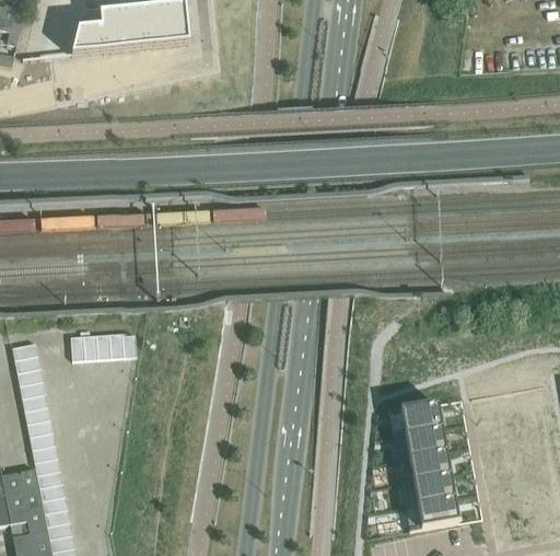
[(0,6),(0,19),(4,21),(4,20),(12,21),(12,22),(22,24),(27,1),(18,0),(15,7),(4,4),(3,7),(0,6)]
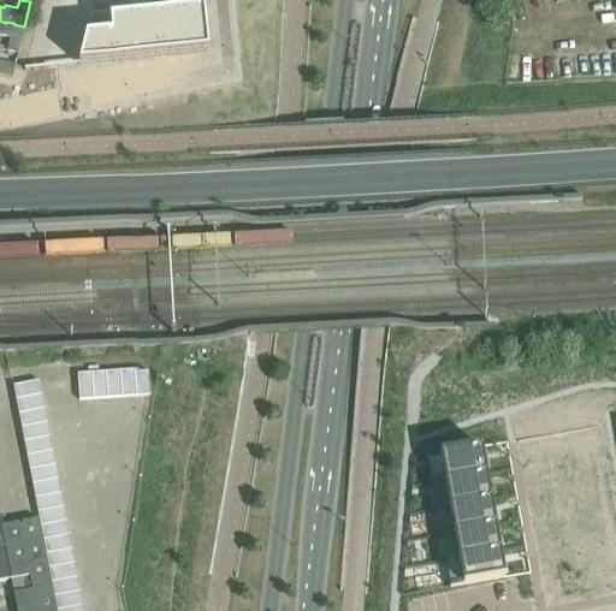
[(144,0),(132,1),(137,55),(160,53),(155,0),(144,0)]
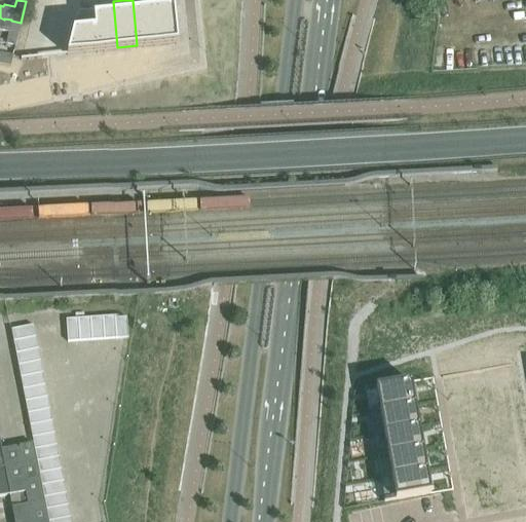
[(133,0),(137,45),(156,43),(152,0),(133,0)]
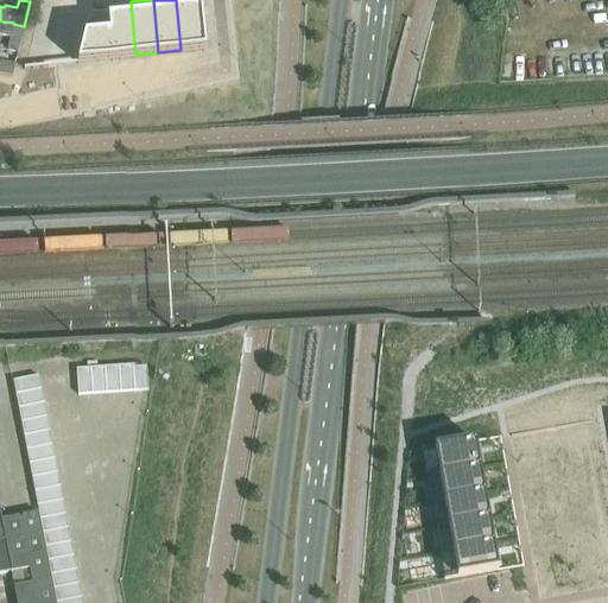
[(176,0),(181,50),(206,48),(200,0),(176,0)]
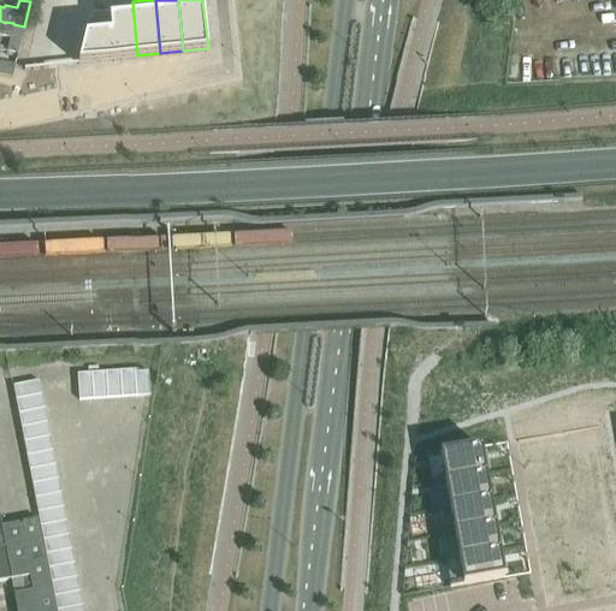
[(131,6),(110,9),(114,58),(137,55),(132,1),(131,1),(131,6)]
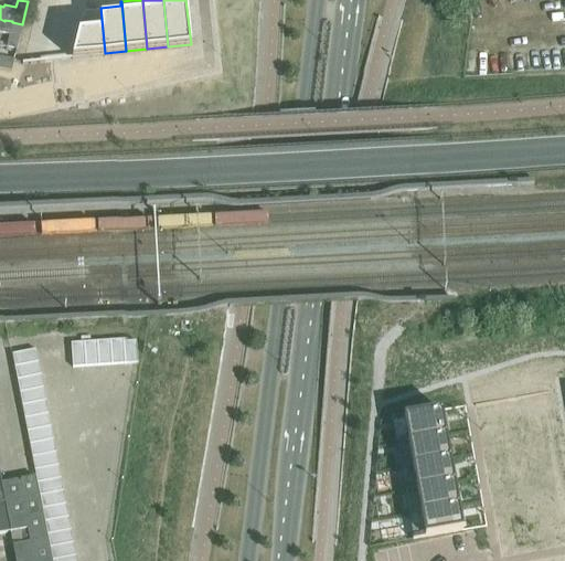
[(83,10),(72,56),(105,53),(100,8),(83,10)]
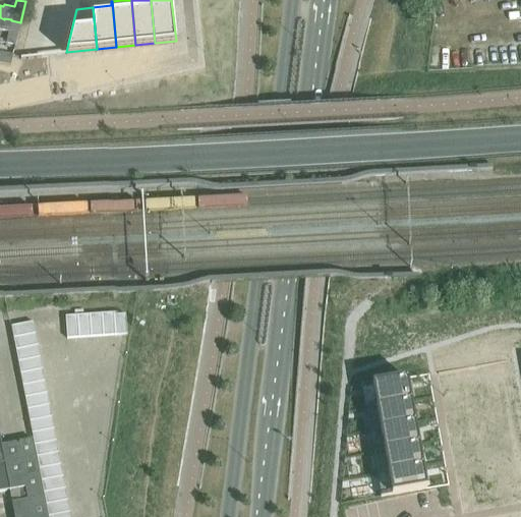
[(0,17),(0,26),(9,30),(11,20),(11,19),(4,18),(4,19),(0,17)]
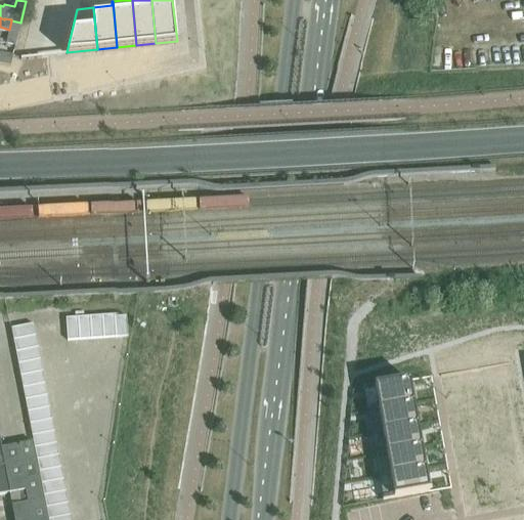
[(17,35),(20,23),(11,20),(9,30),(8,33),(17,35)]
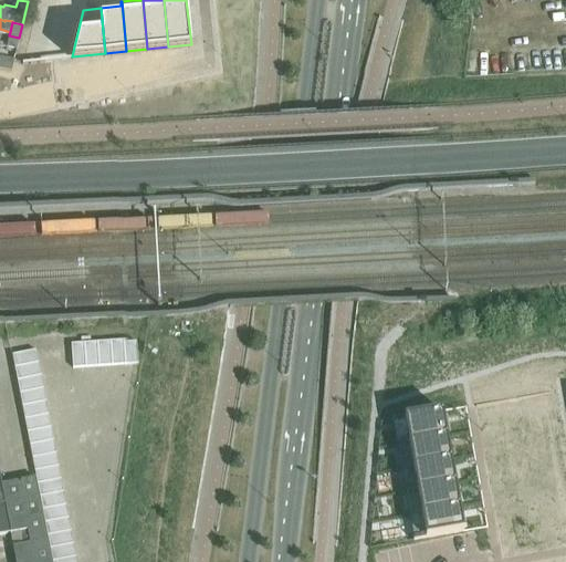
[(0,54),(0,68),(10,70),(13,58),(0,54)]
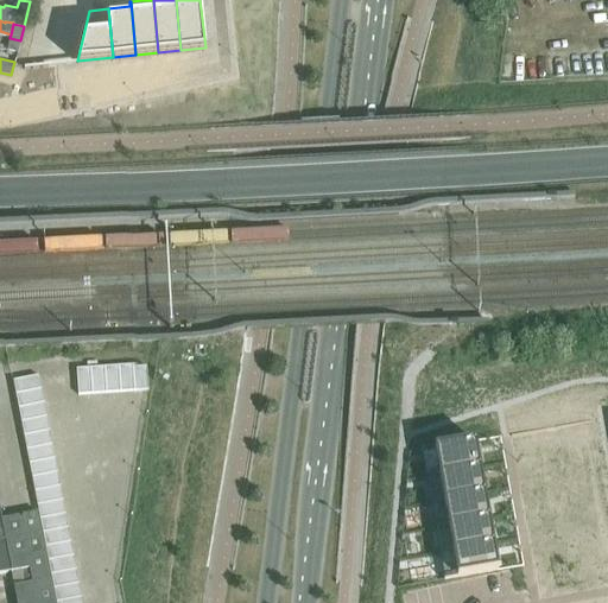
[(132,361),(119,362),(120,388),(134,387),(132,361)]
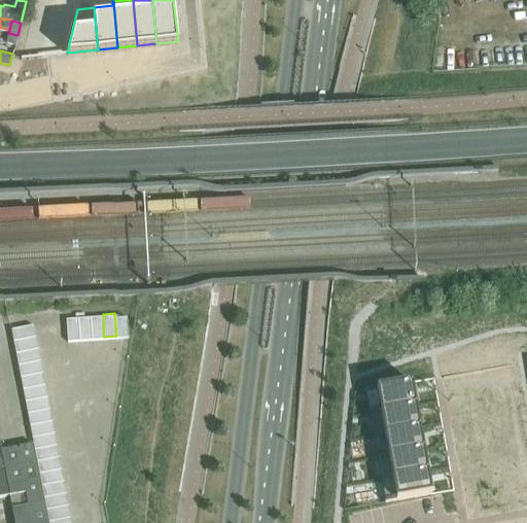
[(127,313),(114,313),(116,336),(128,336),(129,336),(128,332),(127,313)]
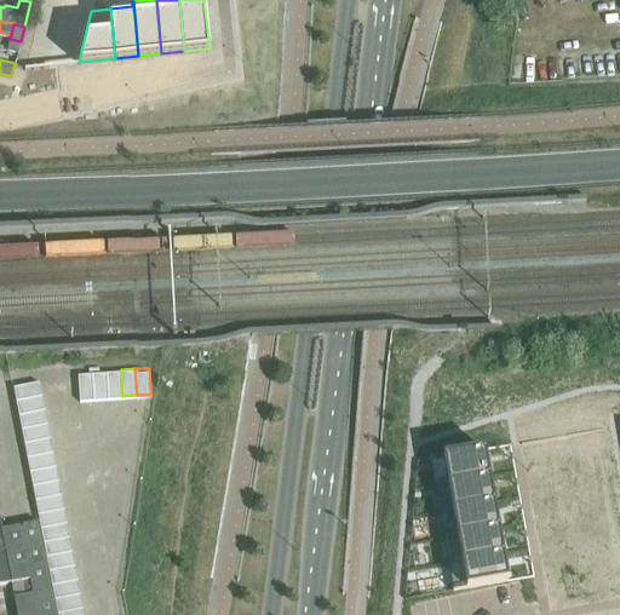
[(121,369),(107,371),(108,397),(122,396),(121,369)]
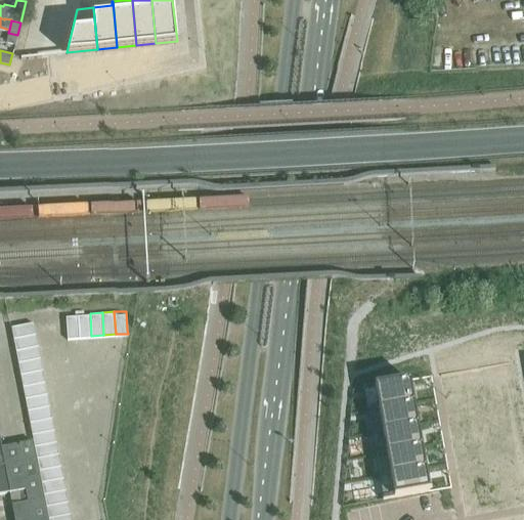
[(90,313),(78,314),(79,337),(91,336),(90,313)]
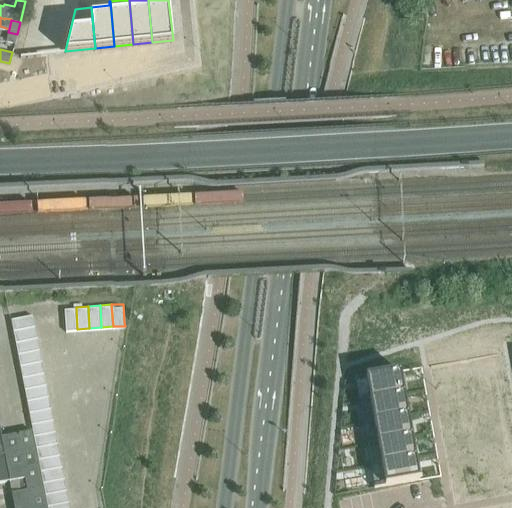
[(76,307),(64,308),(66,330),(77,329),(76,307)]
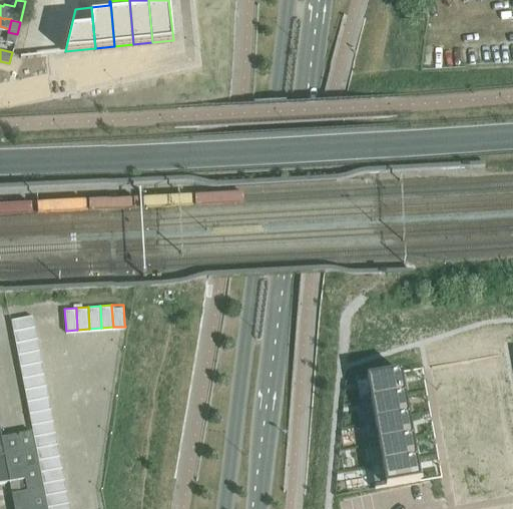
[(32,314),(11,319),(13,330),(35,326),(32,314)]
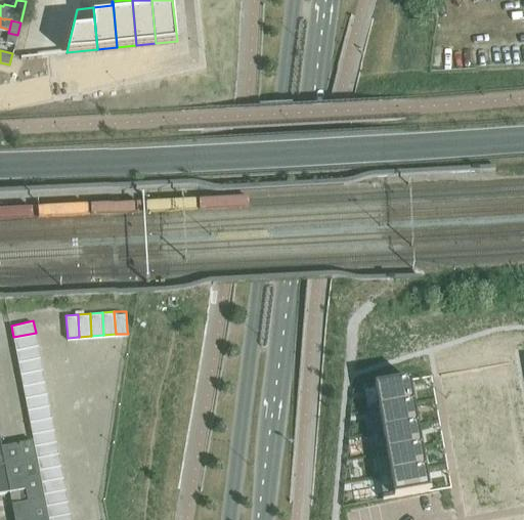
[(36,333),(13,337),(15,349),(38,345),(36,333)]
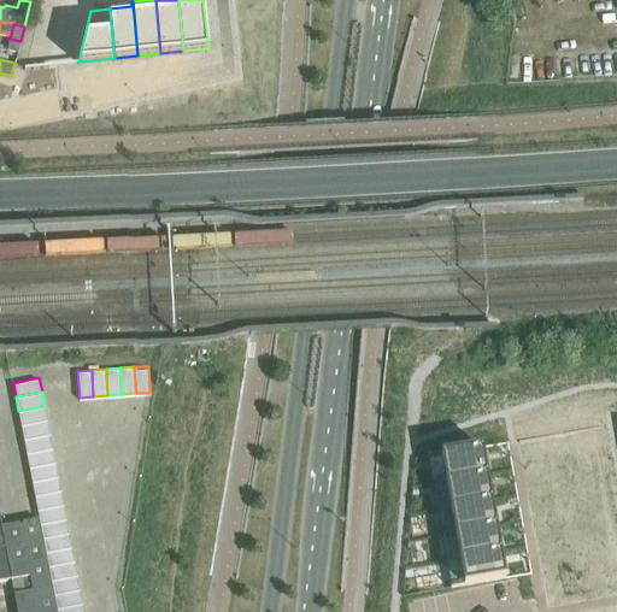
[(45,406),(18,411),(21,425),(47,421),(45,406)]
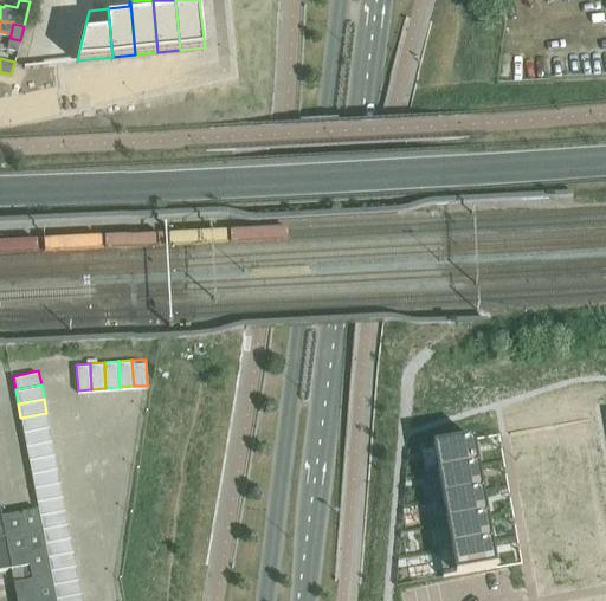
[(46,413),(20,418),(24,431),(49,426),(46,413)]
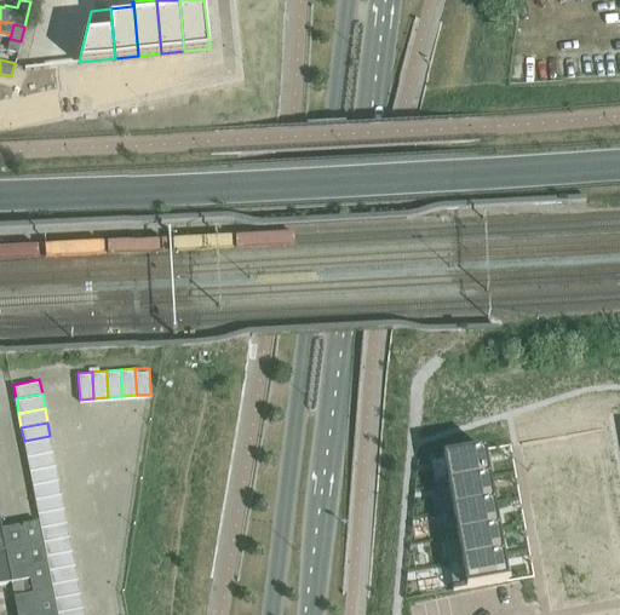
[(50,436),(24,441),(27,455),(53,450),(50,436)]
